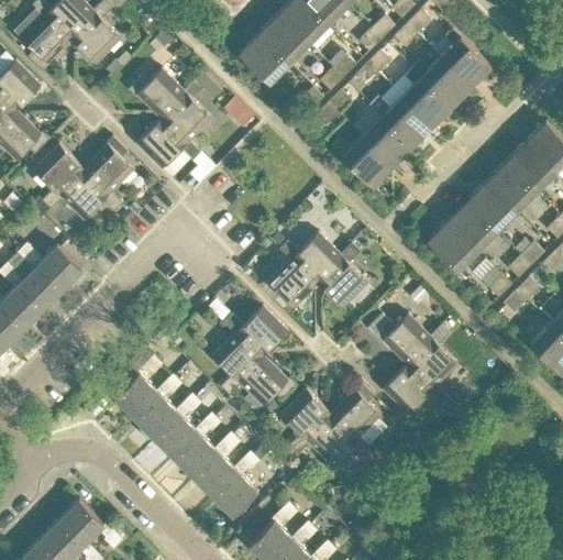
[(46,13),(70,37),(95,13),(92,10),(83,0),(57,0),(52,7),(44,0),(34,0),(32,3),(35,8),(43,15),(46,13)]
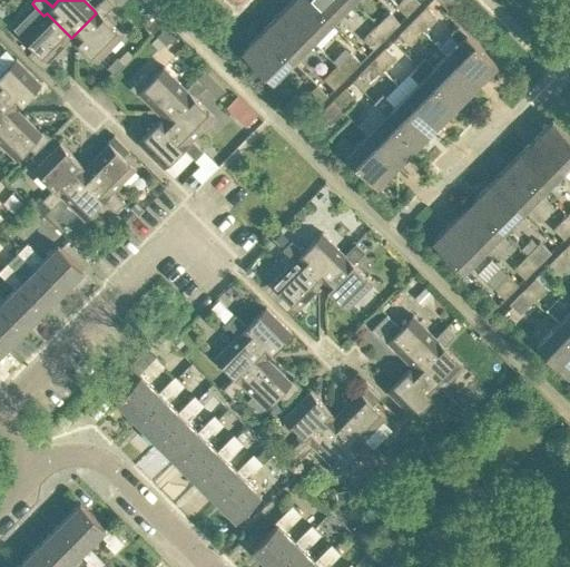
[(71,38),(71,39),(96,64),(121,38),(102,18),(114,7),(107,0),(102,0),(94,10),(96,13),(71,38)]
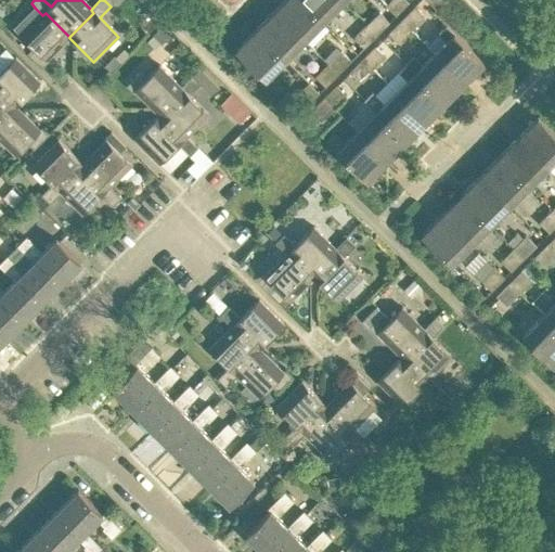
[(300,0),(285,0),(274,12),(305,42),(323,23),(300,0)]
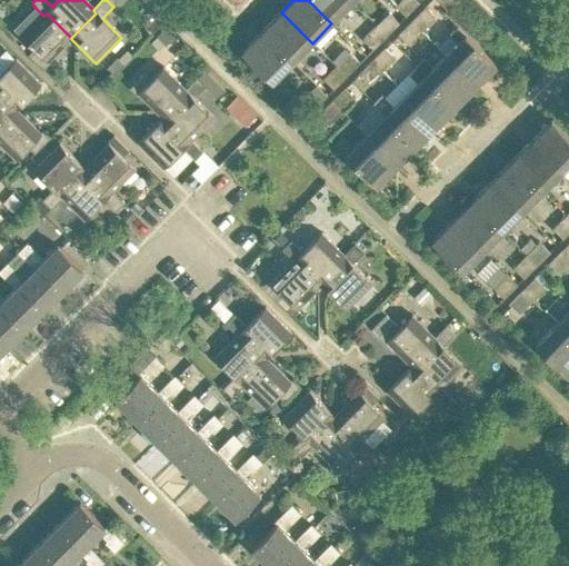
[(348,0),(308,0),(331,23),(351,3),(348,0)]
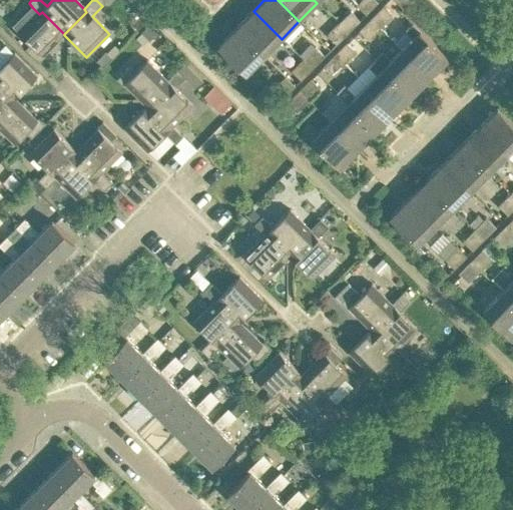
[(362,0),(356,7),(366,16),(378,4),(373,0),(362,0)]
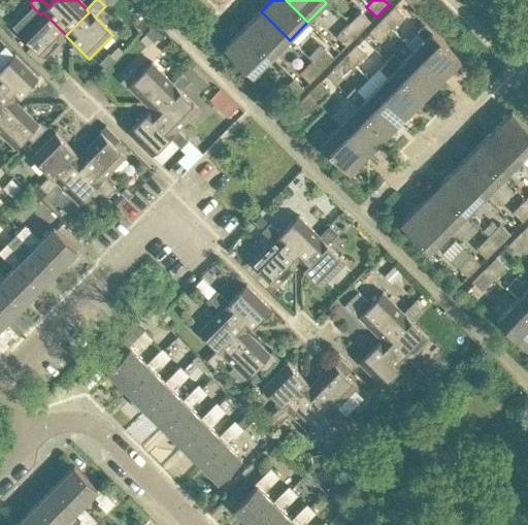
[(44,58),(66,36),(66,35),(43,12),(40,14),(33,7),(12,27),(31,46),(26,53),(39,66),(45,60),(44,58)]
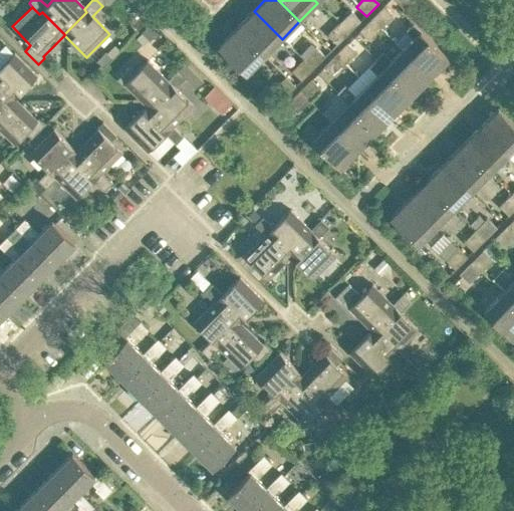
[(382,8),(370,20),(380,30),(392,18),(382,8)]
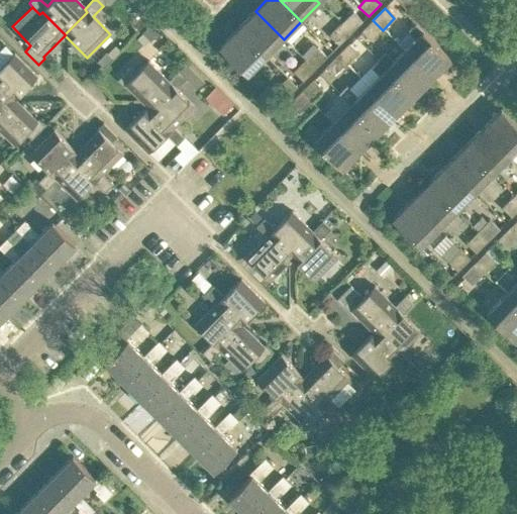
[(255,11),(237,29),(266,58),(284,39),(255,11)]
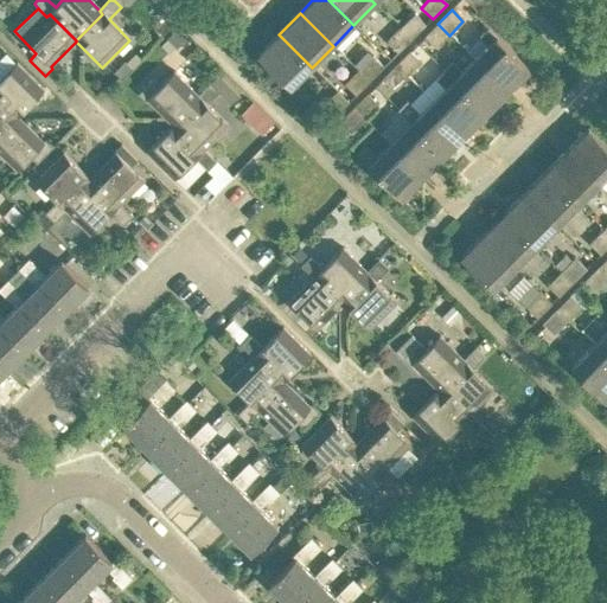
[(414,15),(401,29),(411,40),(426,26),(414,15)]
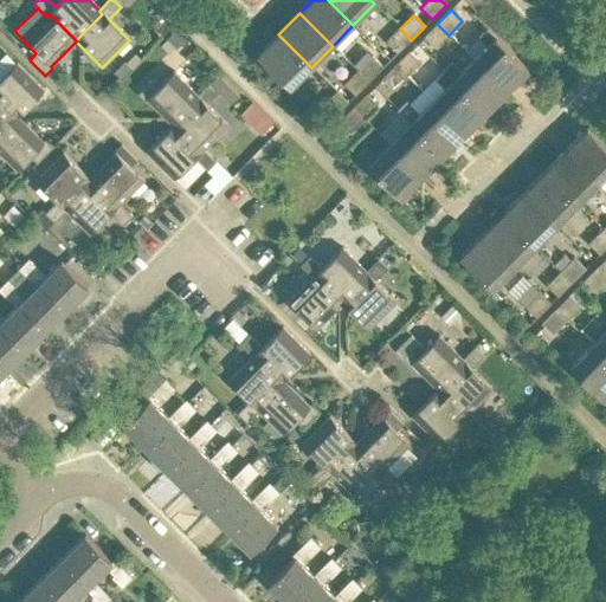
[(449,36),(437,24),(424,38),(434,49),(449,36)]
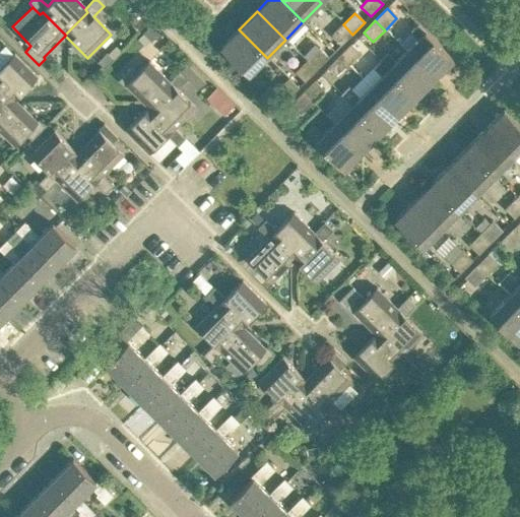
[(352,35),(343,24),(331,37),(340,47),(352,35)]
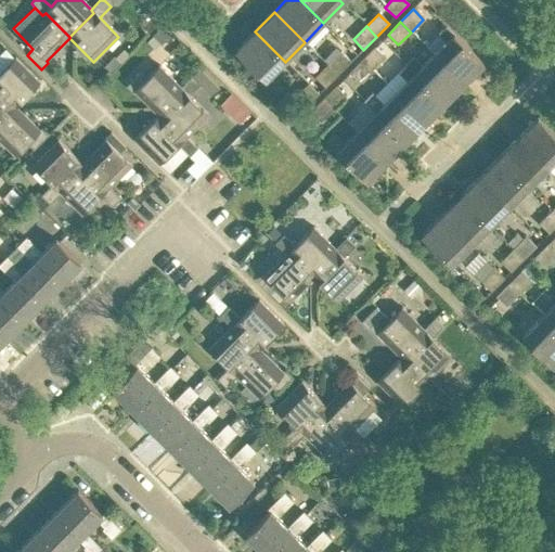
[(447,42),(434,55),(464,85),(483,65),(446,27),(439,35),(447,42)]
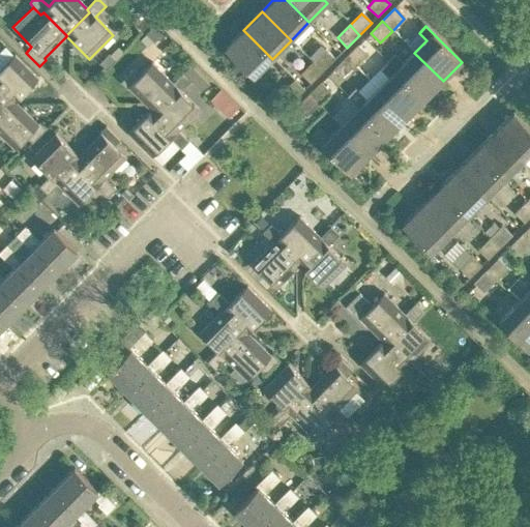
[(147,49),(162,35),(154,28),(141,41),(147,49)]
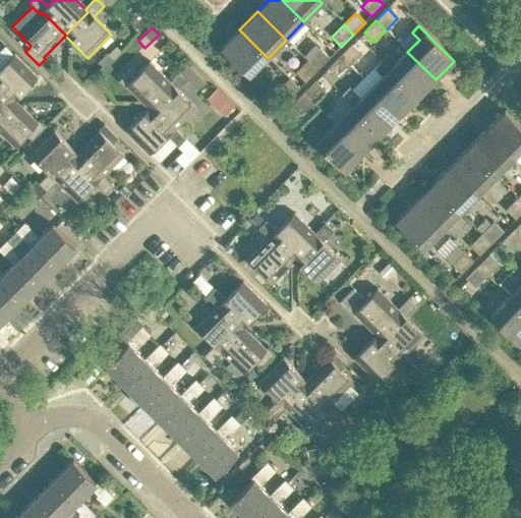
[(268,58),(239,30),(220,49),(248,76),(268,58)]
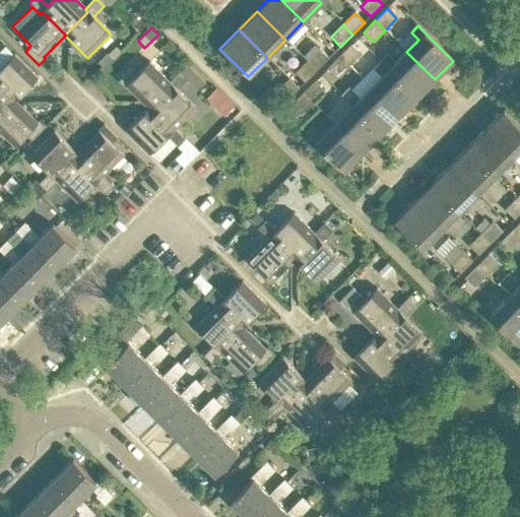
[(350,45),(339,57),(348,66),(361,55),(350,45)]
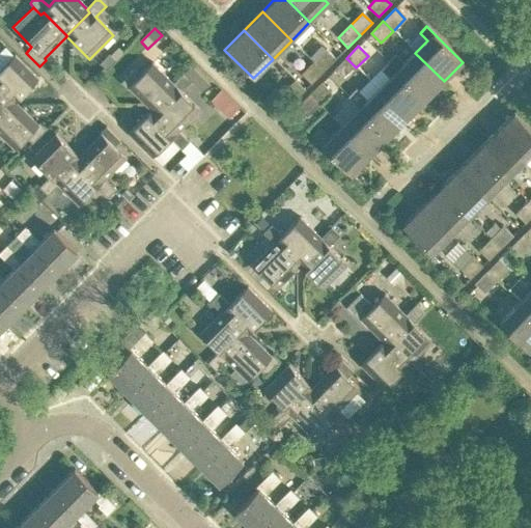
[(326,50),(313,62),(323,72),(335,60),(326,50)]
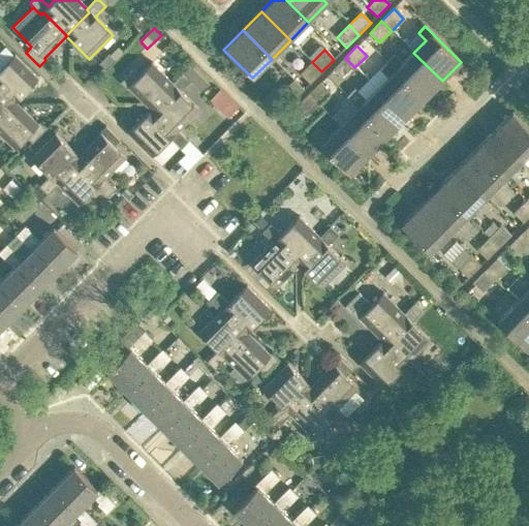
[(387,63),(424,99),(442,81),(413,53),(403,63),(394,55),(386,62),(387,63)]
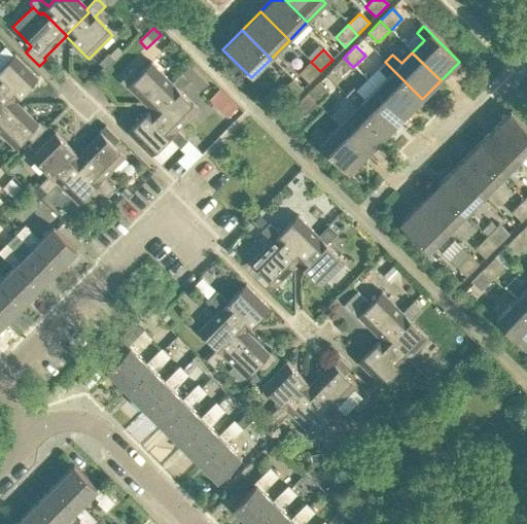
[(38,79),(14,56),(0,69),(0,88),(14,102),(15,102),(38,79)]
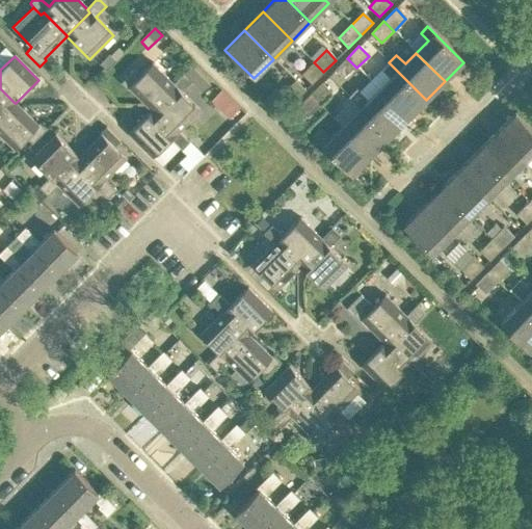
[(356,68),(347,58),(335,71),(344,80),(356,68)]
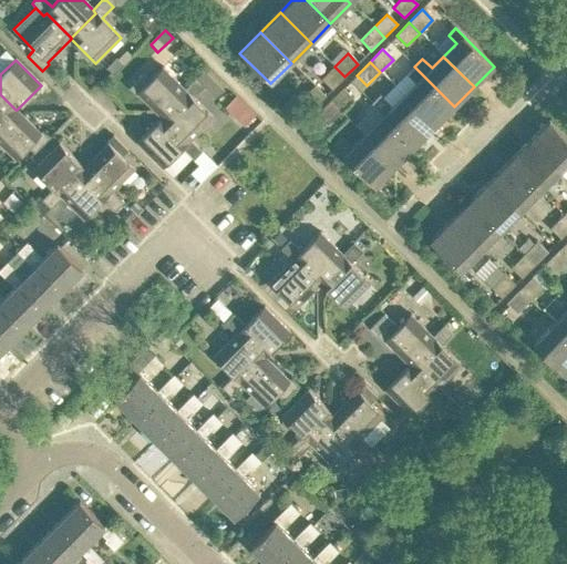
[(344,77),(334,67),(321,80),(332,90),(344,77)]
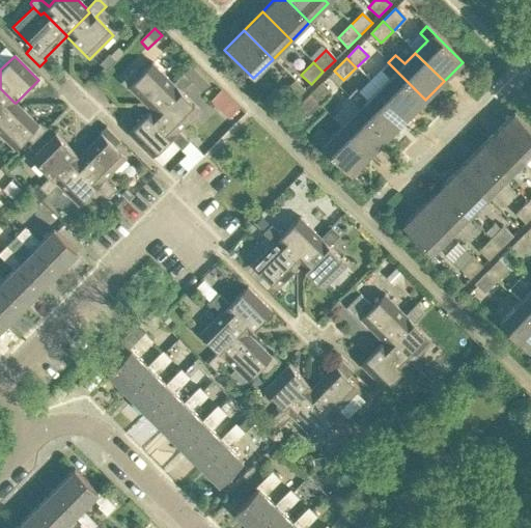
[(192,82),(197,87),(207,77),(194,63),(184,74),(192,82)]
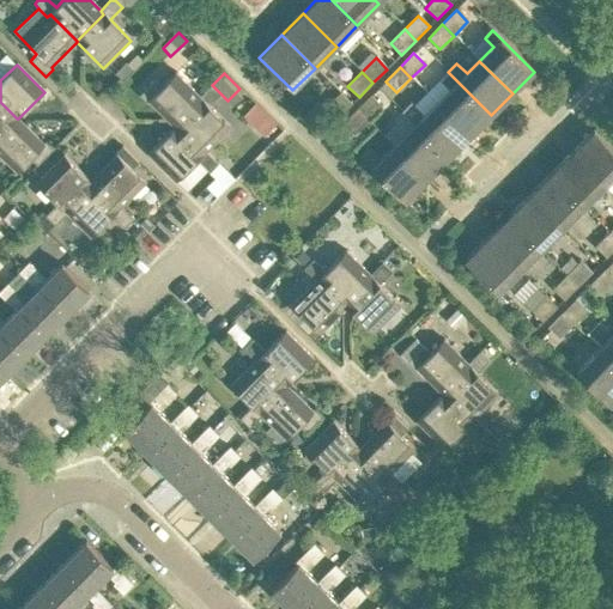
[(450,90),(436,104),(469,136),(491,115),(449,73),(441,81),(450,90)]
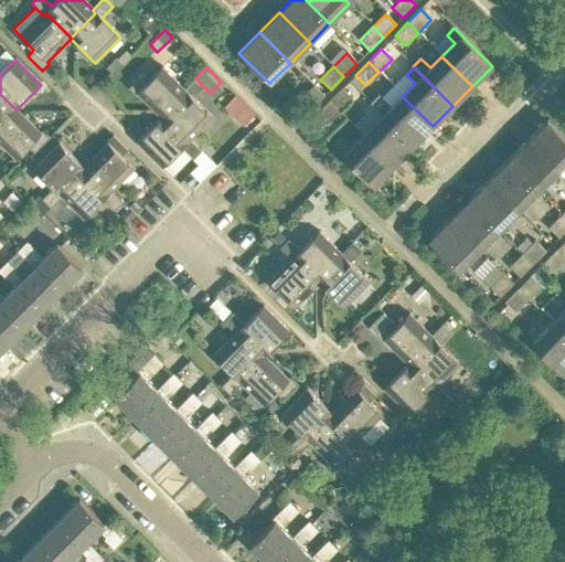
[(161,118),(187,94),(183,91),(184,91),(161,69),(149,81),(144,74),(128,88),(136,96),(137,94),(161,118)]
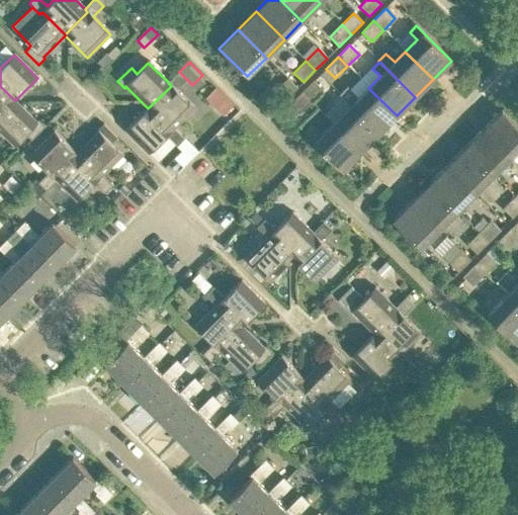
[(148,108),(171,131),(173,127),(174,129),(194,108),(176,90),(187,80),(179,72),(169,83),(168,83),(171,86),(148,108)]
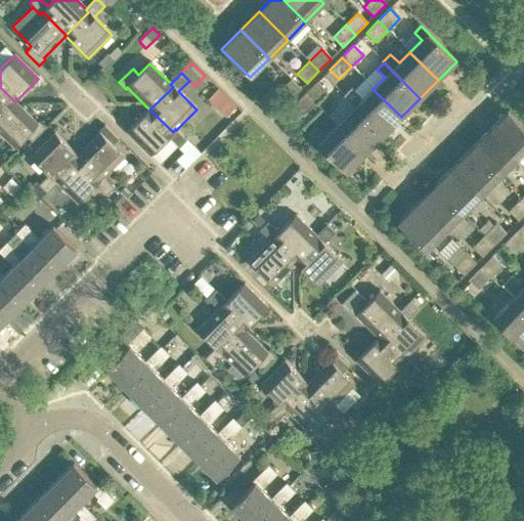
[(278,92),(289,101),(300,89),(291,80),(278,92)]
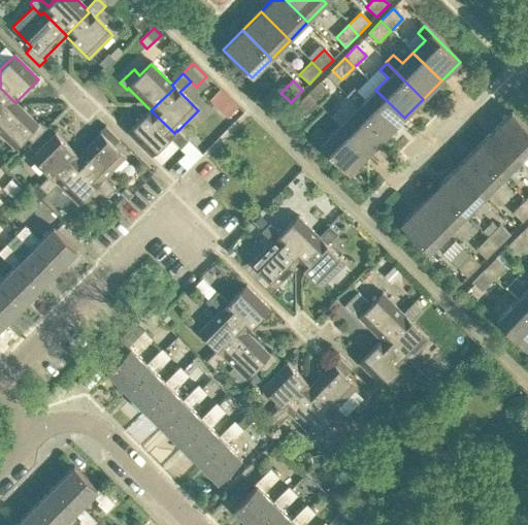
[(320,83),(307,95),(317,104),(329,93),(320,83)]
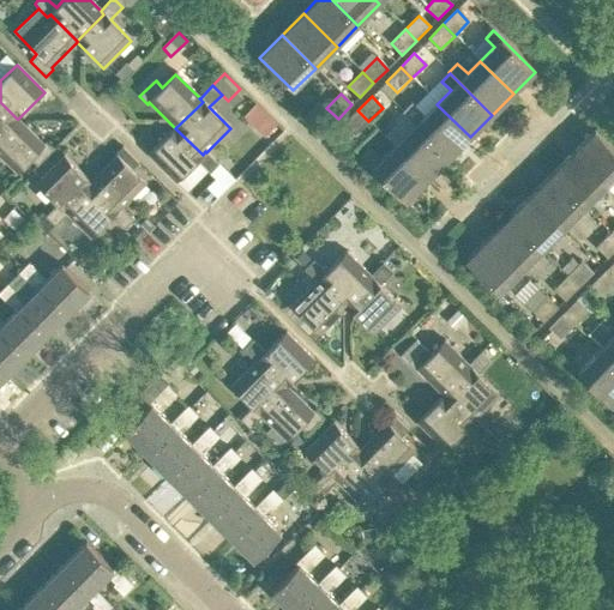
[(0,136),(17,119),(0,102),(0,136)]
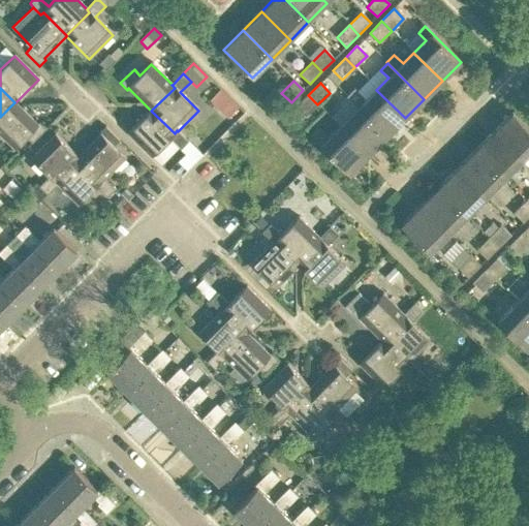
[(359,107),(358,109),(386,136),(405,118),(376,90),(366,100),(354,89),(347,96),(359,107)]
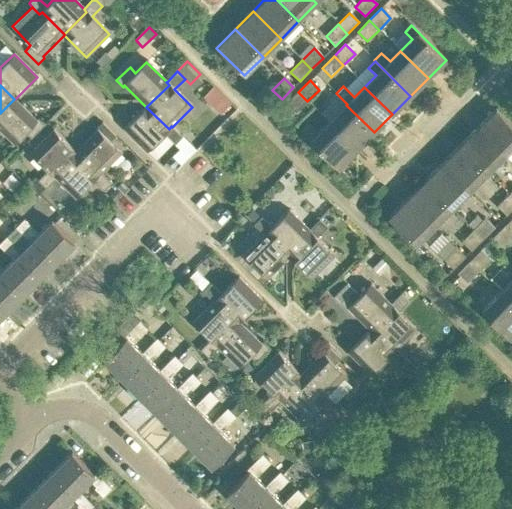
[(307,101),(298,92),(286,104),(295,113),(307,101)]
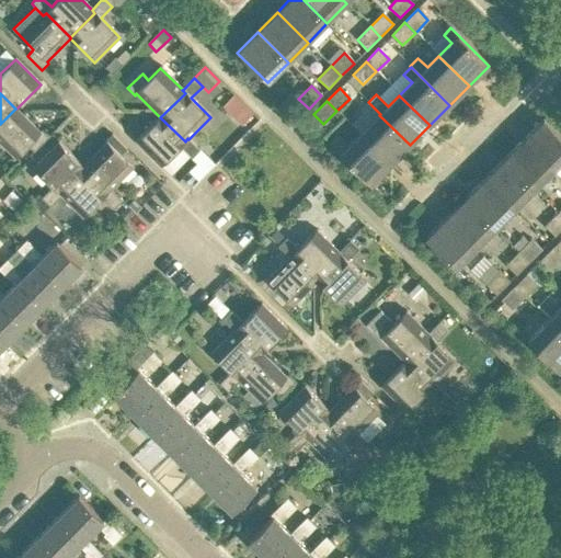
[(0,143),(15,158),(27,146),(34,152),(48,138),(42,131),(39,133),(16,109),(15,109),(0,124),(0,143)]
